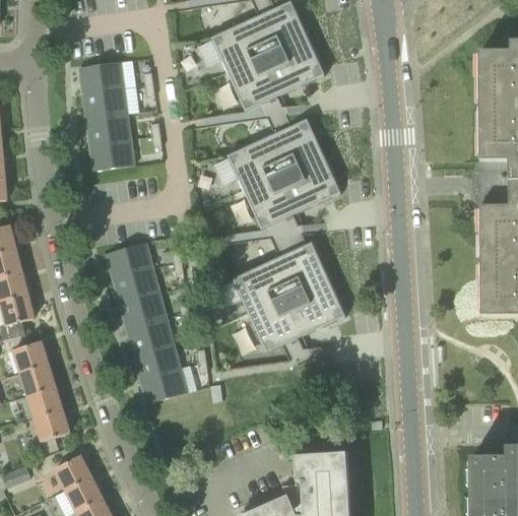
[(244,111),(245,110),(260,104),(266,119),(283,111),(276,95),(323,74),(289,0),(279,5),(273,7),(269,0),(251,0),(257,15),(210,37),(220,60),(208,66),(213,77),(225,71),(244,111)]
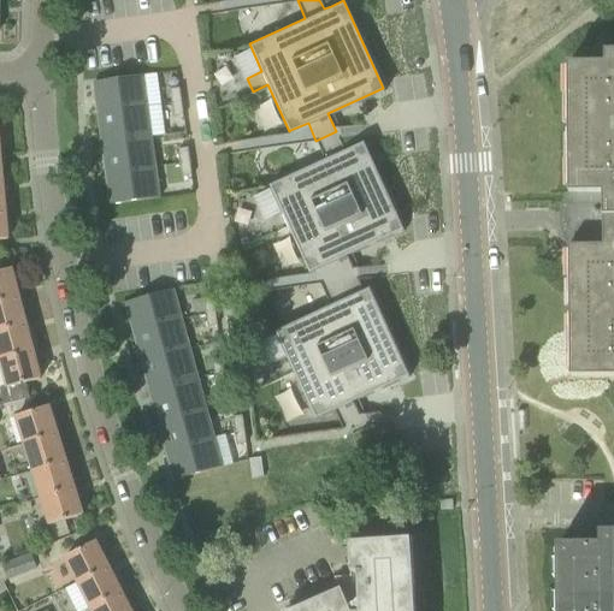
[(613,48),(604,48),(604,60),(567,60),(568,190),(602,190),(602,243),(568,244),(570,373),(613,372),(613,48)]
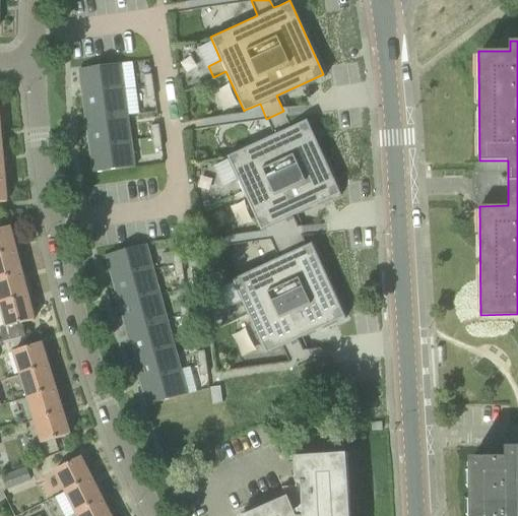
[(102,73),(102,57),(78,57),(78,73),(102,73)]
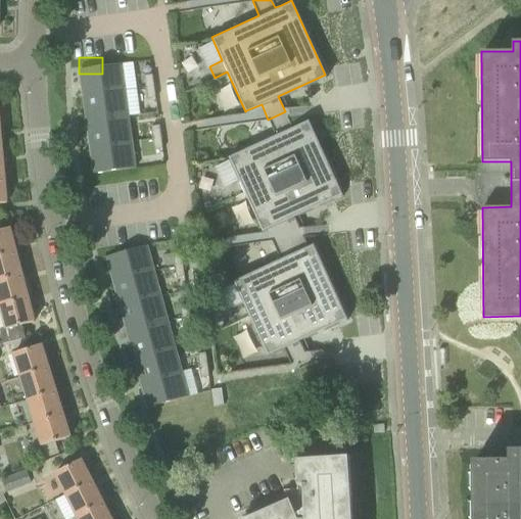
[(153,72),(144,73),(146,85),(154,84),(153,72)]
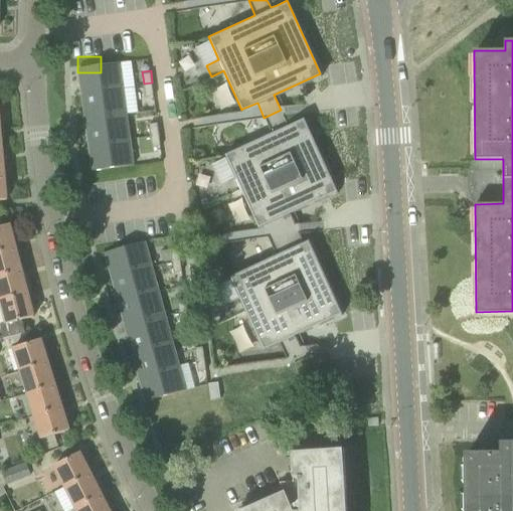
[(101,88),(101,74),(77,74),(77,88),(101,88)]
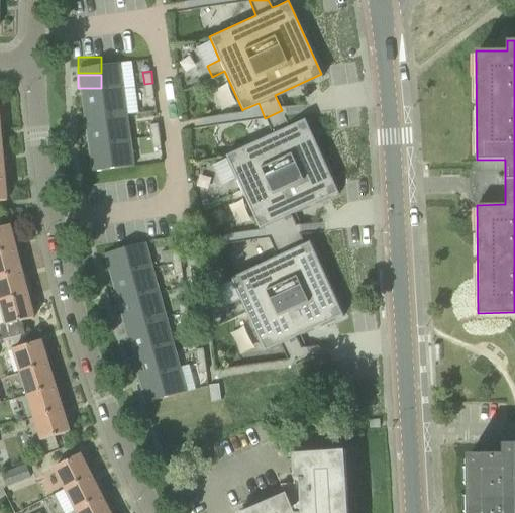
[(146,96),(155,95),(152,83),(144,84),(146,96)]
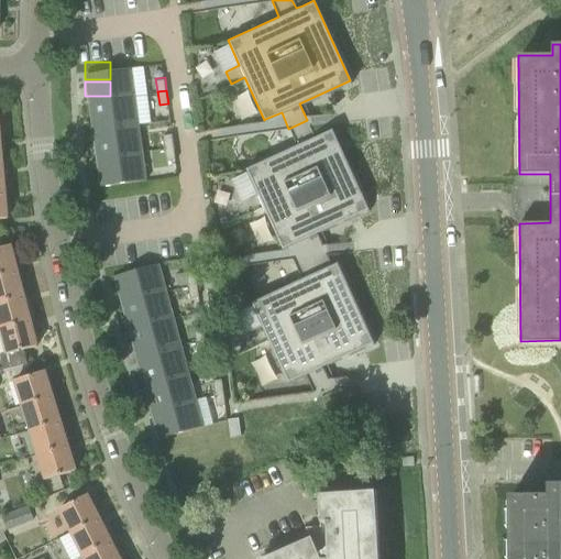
[(110,114),(110,99),(85,99),(85,114),(110,114)]
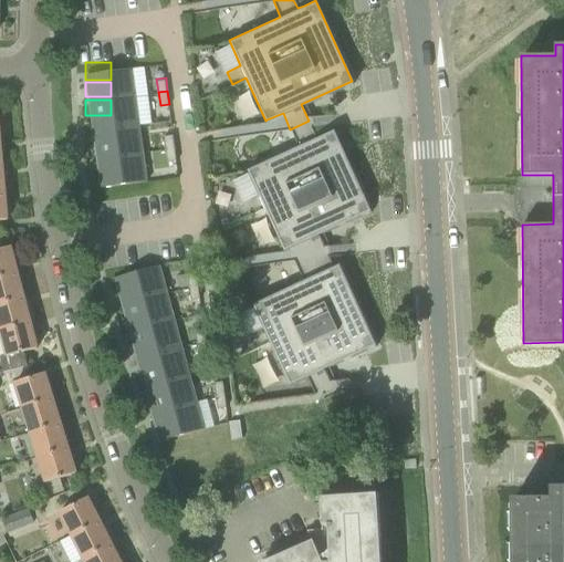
[(283,249),(284,249),(284,248),(288,248),(301,241),(307,257),(325,250),(317,232),(369,209),(333,128),(315,137),(309,121),(290,129),(298,145),(247,168),(258,194),(263,206),(283,249)]
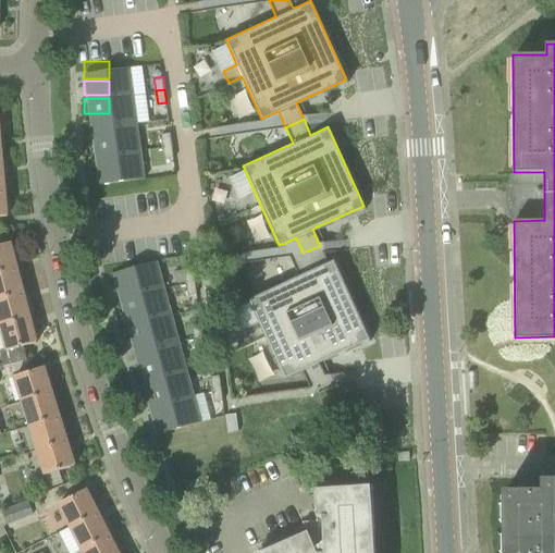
[(111,137),(111,121),(85,121),(85,137),(111,137)]
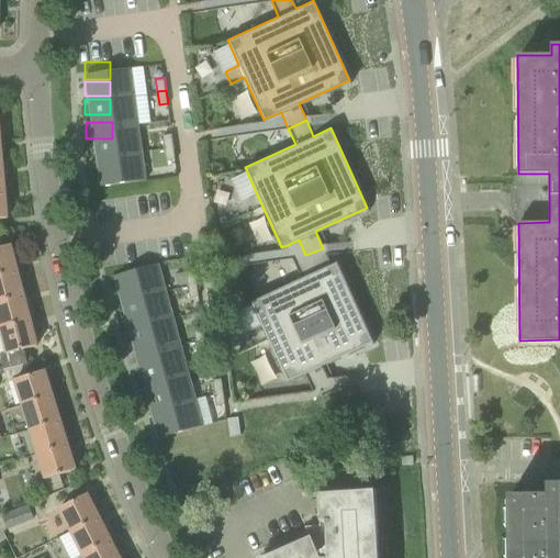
[(165,146),(174,145),(171,132),(163,133),(165,146)]
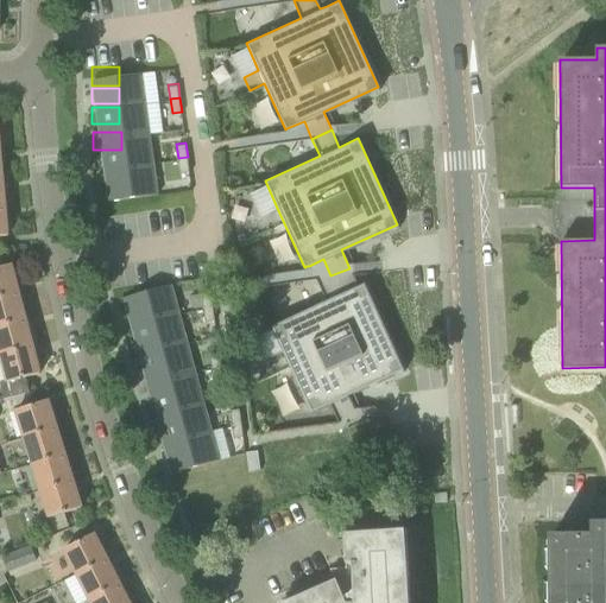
[(188,157),(178,158),(180,172),(189,171),(188,157)]
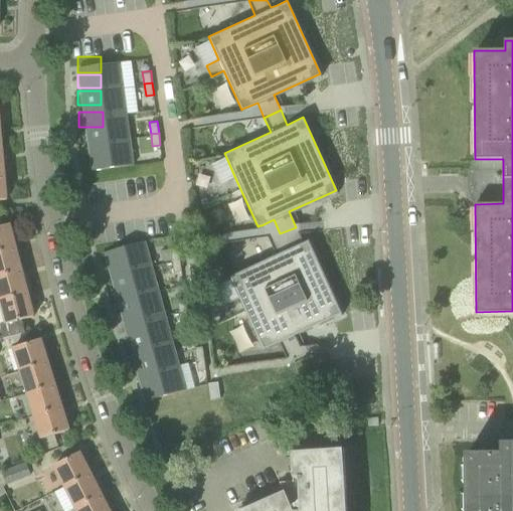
[(291,334),(338,313),(306,239),(302,241),(296,227),(280,233),(274,219),(262,225),(274,253),(226,274),(259,348),(276,341),(283,357),(298,350),(291,334)]
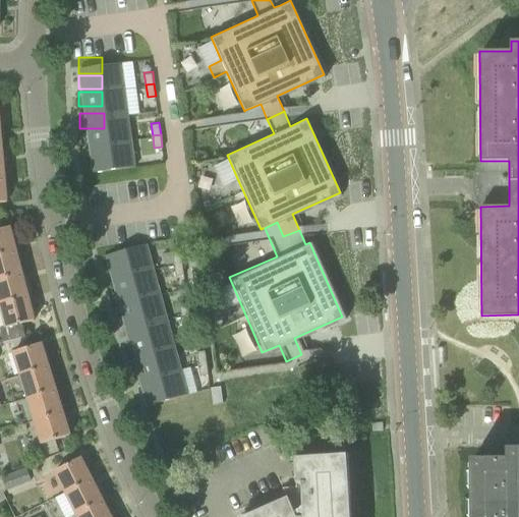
[(8,225),(0,227),(0,251),(14,248),(8,225)]
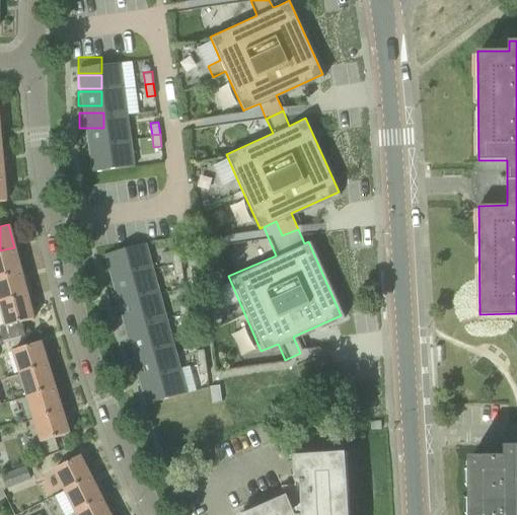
[(145,241),(104,252),(111,278),(151,267),(145,241)]
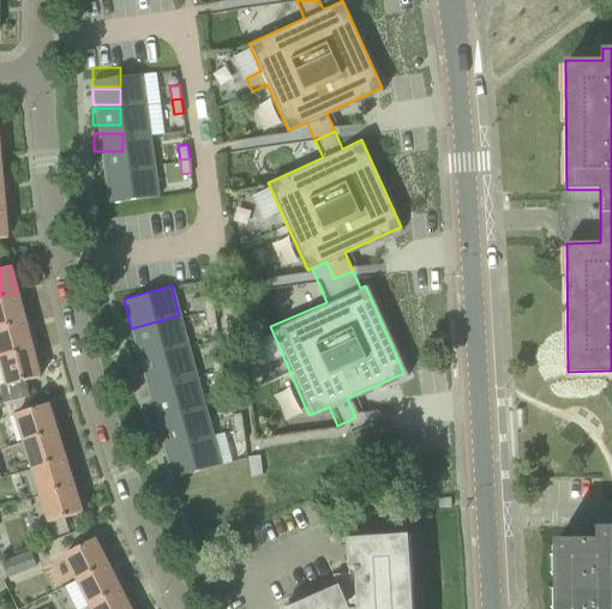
[(0,325),(24,319),(17,293),(0,296),(0,325)]
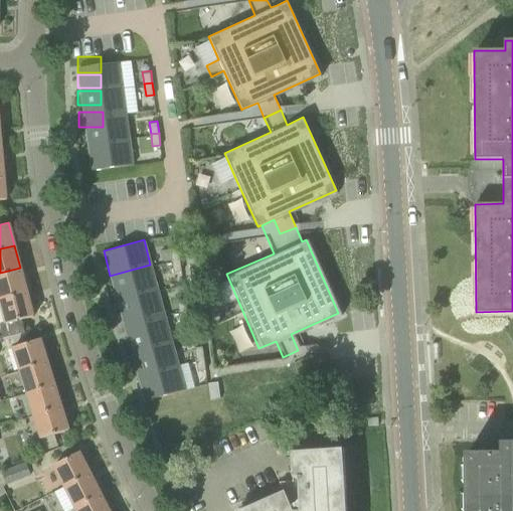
[(177,246),(169,247),(171,260),(171,259),(178,258),(179,258),(177,246)]
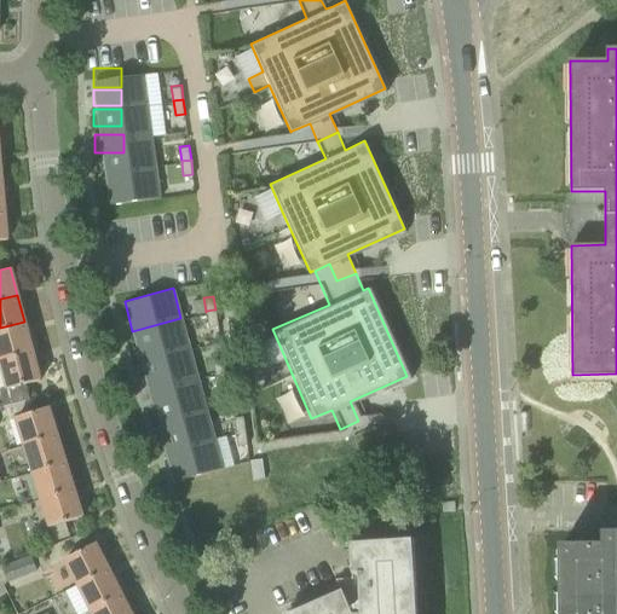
[(207,325),(217,324),(215,311),(215,310),(214,310),(206,311),(206,312),(207,325)]
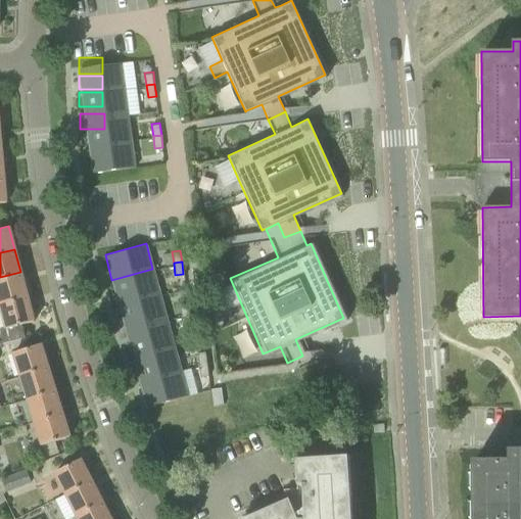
[(152,269),(111,280),(119,304),(159,293),(152,269)]
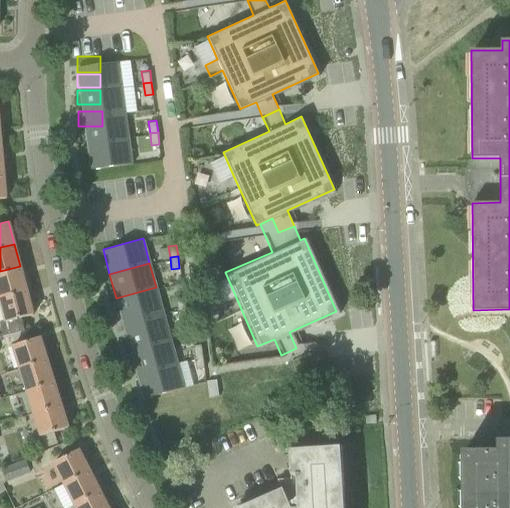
[(0,297),(26,289),(20,266),(0,271),(0,297)]
